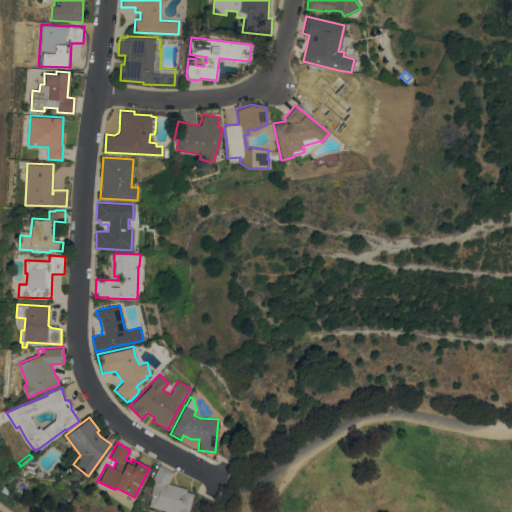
[(188,511),(172,511),(147,505),(150,494),(153,481),(151,480),(159,464),(173,472),(168,483),(186,488),(185,491),(193,493),(188,511)]
